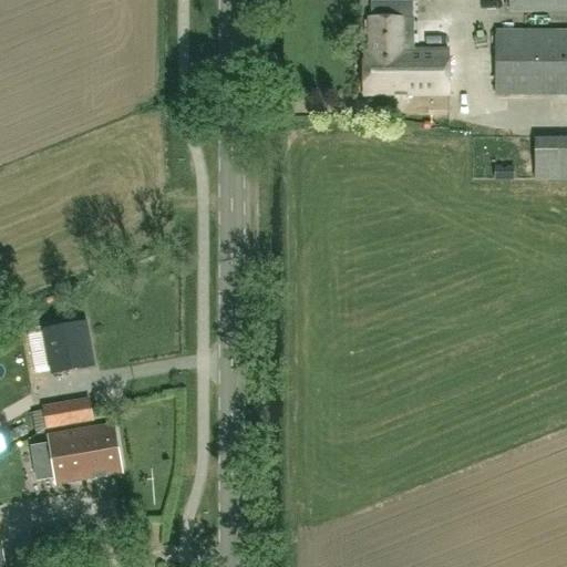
[(566,0),(505,0),(505,12),(566,11),(566,0)]
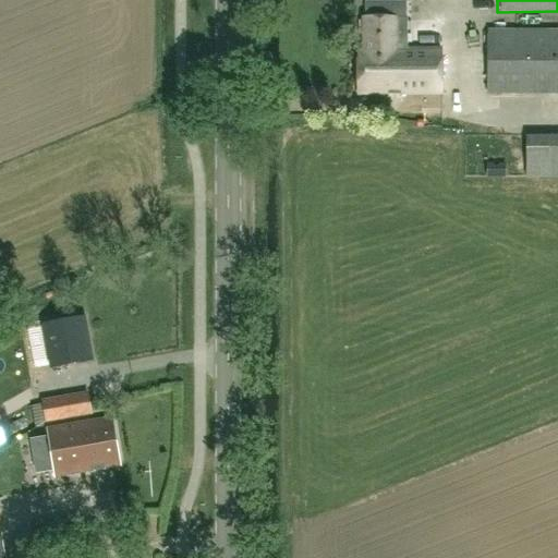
[(362,17),(362,50),(358,50),(359,94),(441,93),(440,49),(395,49),(395,17),(362,17)]
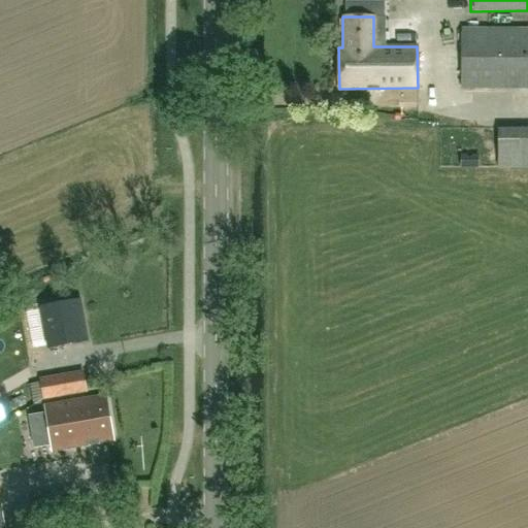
[(410,36),(410,18),(383,18),(383,36),(410,36)]
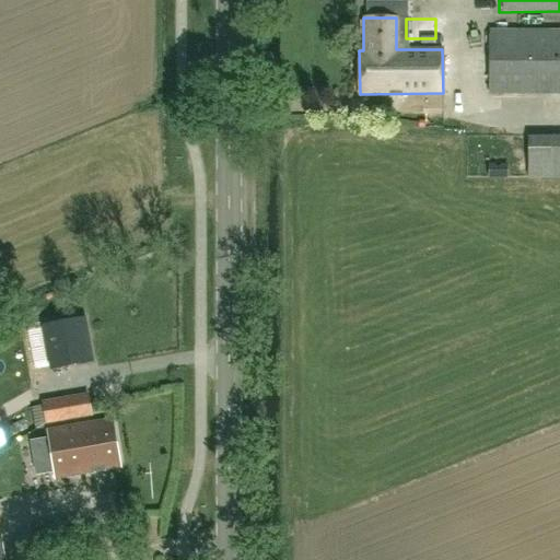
[(488,94),(559,93),(559,28),(488,30),(488,94)]
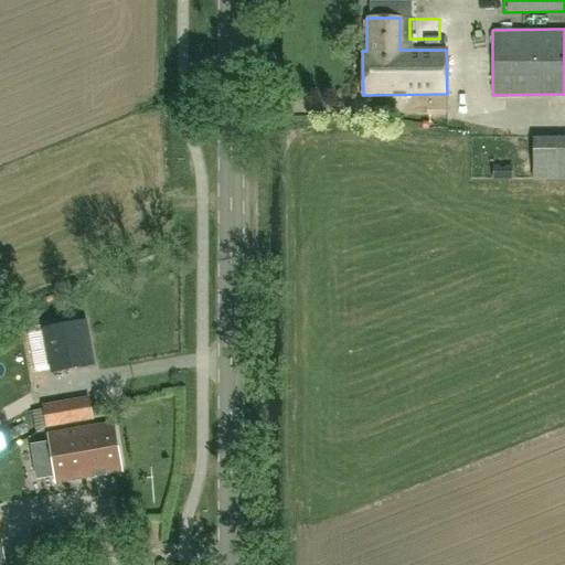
[(531,180),(564,179),(564,136),(532,136),(531,180)]
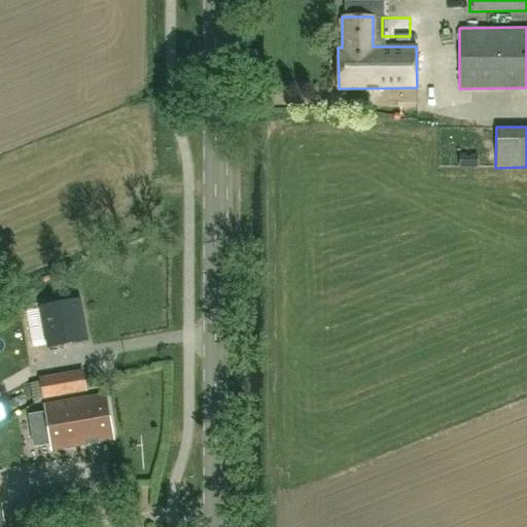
[(40,307),(40,309),(26,311),(33,348),(47,345),(47,347),(86,339),(79,299),(40,307)]
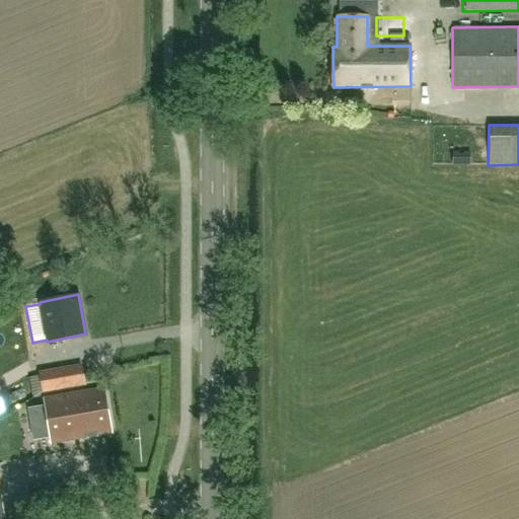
[(81,367),(55,372),(58,390),(84,385),(81,367)]
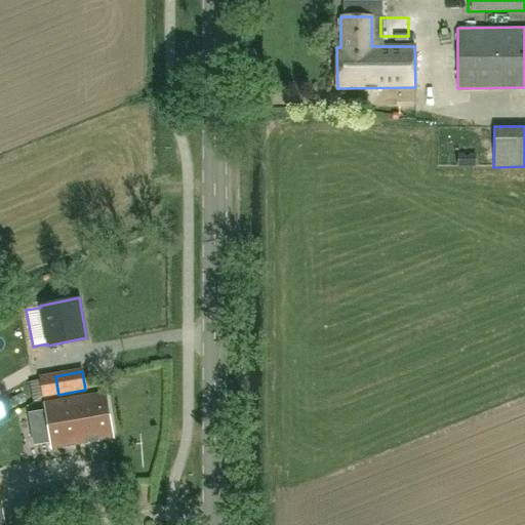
[(58,395),(55,376),(40,379),(44,397),(58,395)]
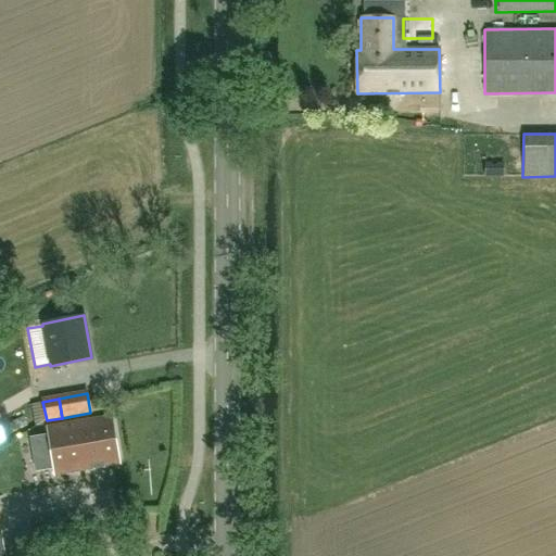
[(47,427),(54,475),(118,464),(111,416),(47,427)]
